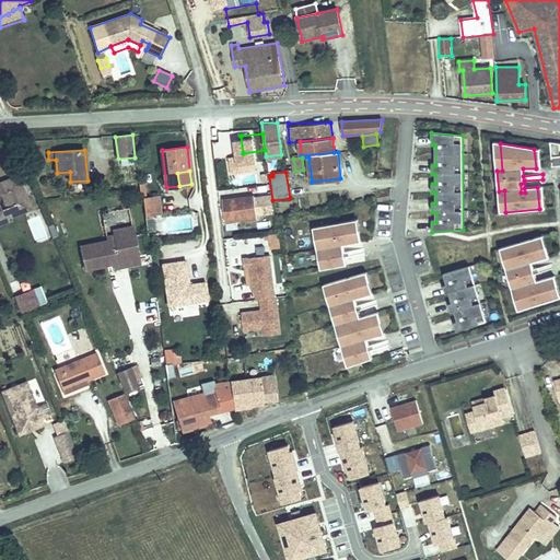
[(0,224),(8,221),(4,213),(10,212),(11,217),(31,209),(21,185),(18,186),(14,177),(0,183),(0,224)]
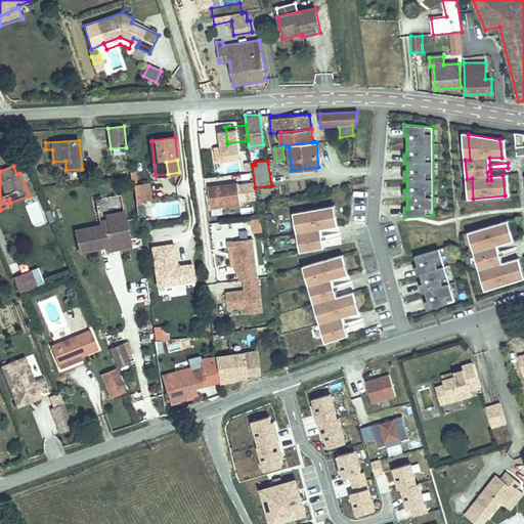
[(134,185),(136,202),(139,201),(150,200),(149,183),(134,185)]
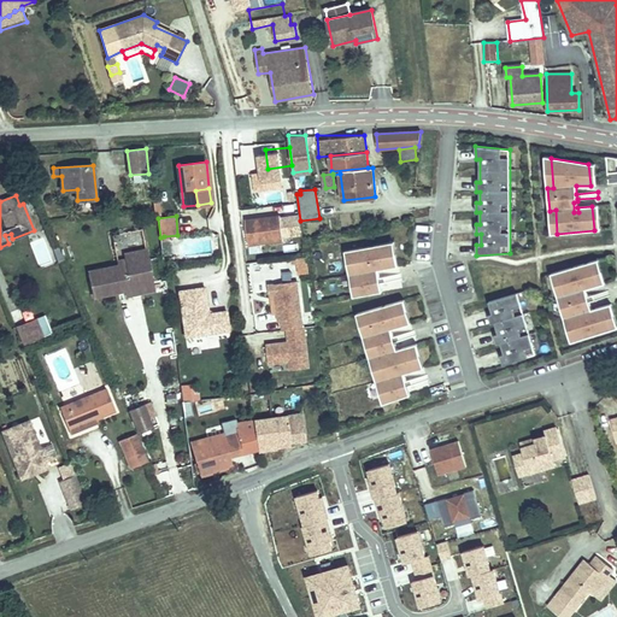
[(281,216),(246,221),(248,245),(283,240),(281,216)]
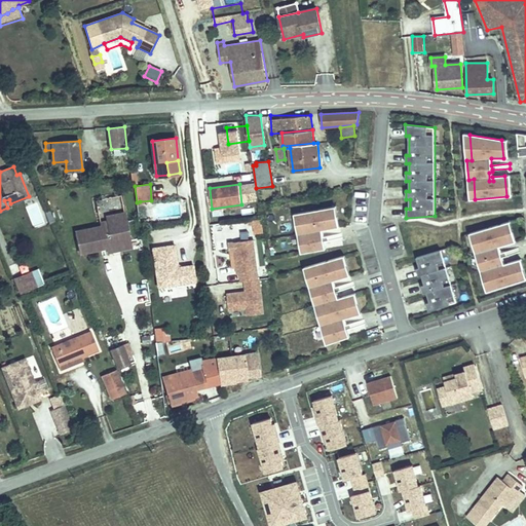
[(252,185),(246,186),(249,203),(255,202),(252,185)]
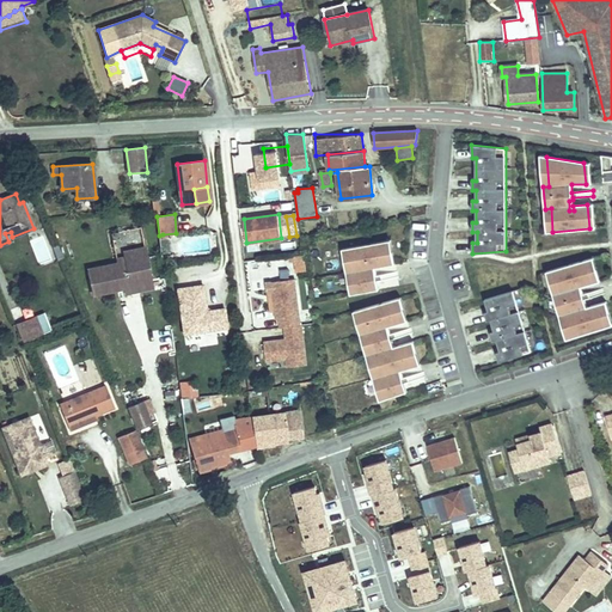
[(391,240),(384,242),(389,265),(395,264),(391,240)]
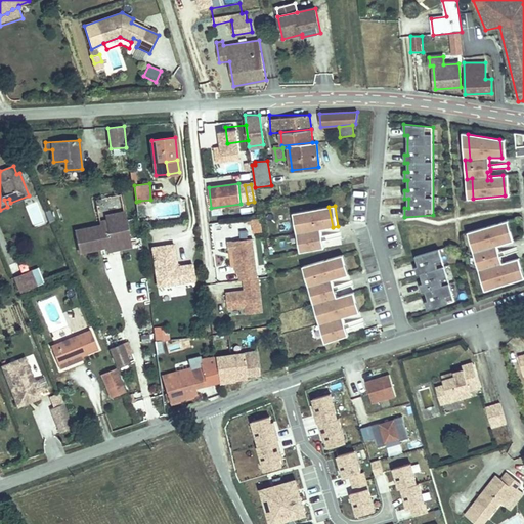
[(329,207),(300,212),(304,232),(297,233),(301,253),(324,248),(323,241),(340,237),(339,233),(322,235),(321,229),(333,227),(329,207)]
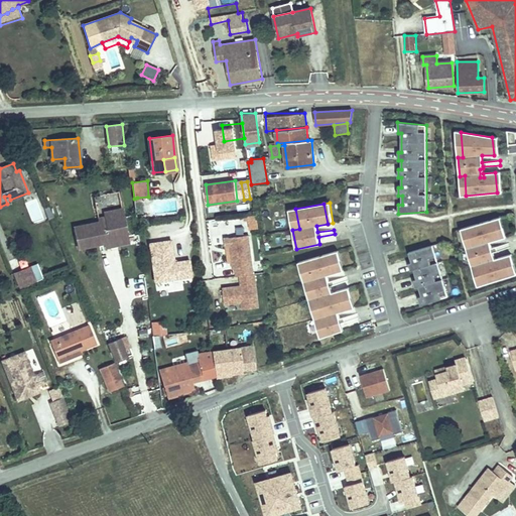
[(99,222),(75,227),(79,249),(105,243),(111,242),(110,239),(127,236),(122,209),(105,213),(106,217),(106,221),(99,222)]
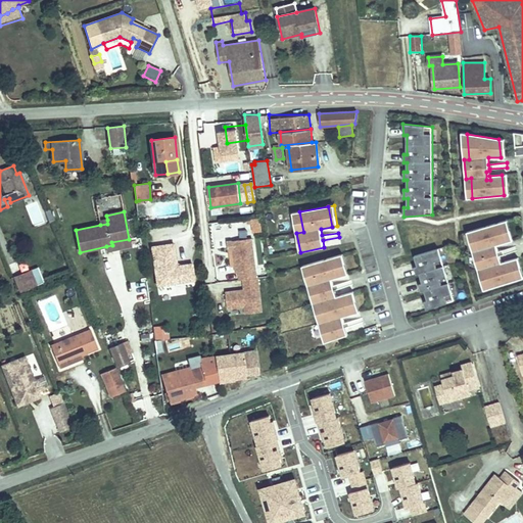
[(292,212),(296,233),(303,232),(299,211),(292,212)]
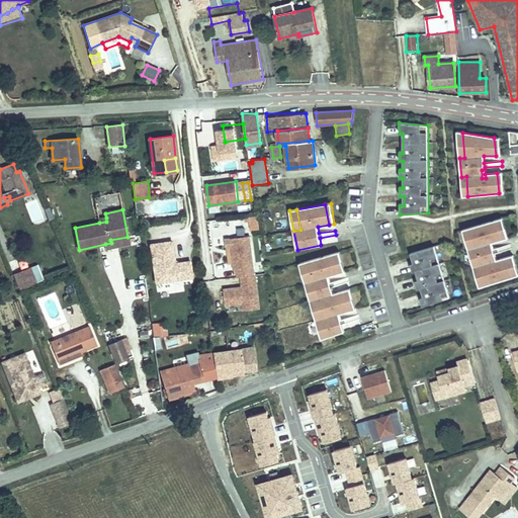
[(497,220),(503,240),(508,238),(503,219),(497,220)]
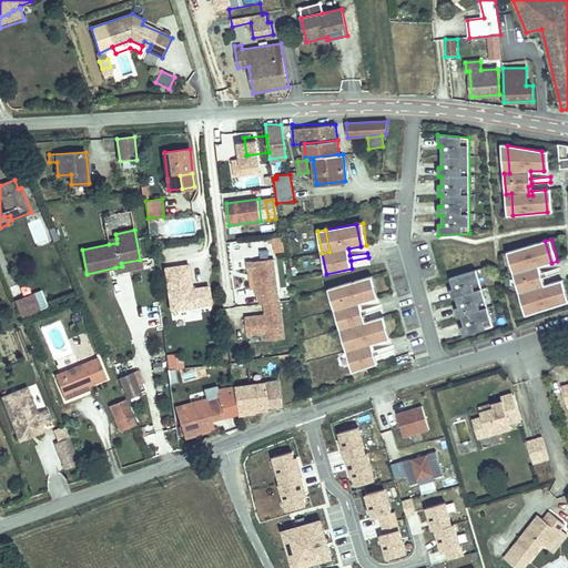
[(545,241),(514,250),(520,272),(514,273),(519,293),(526,291),(533,313),(564,304),(557,282),(556,282),(554,275),(561,273),(559,267),(551,270),(550,263),(551,263),(545,241)]
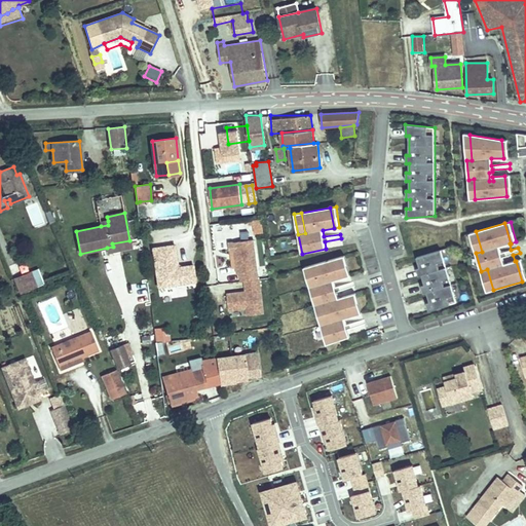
[(476,231),(470,233),(476,253),(482,252),(476,231)]
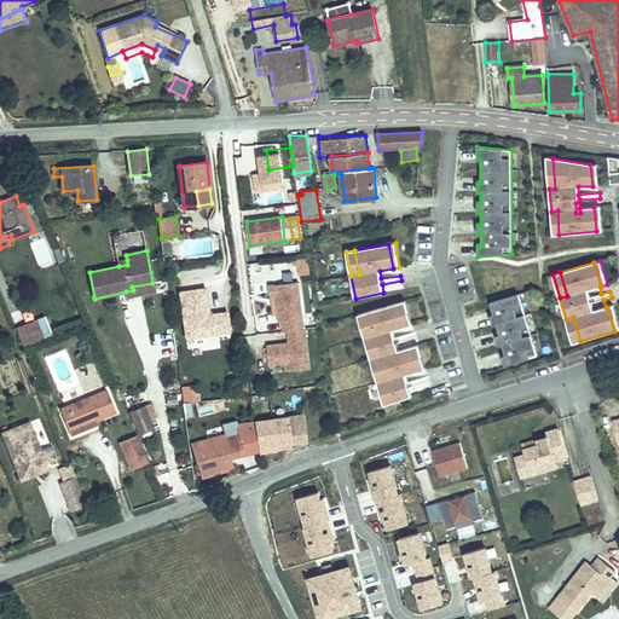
[(132,287),(133,290),(126,291),(127,298),(155,291),(152,283),(132,287)]
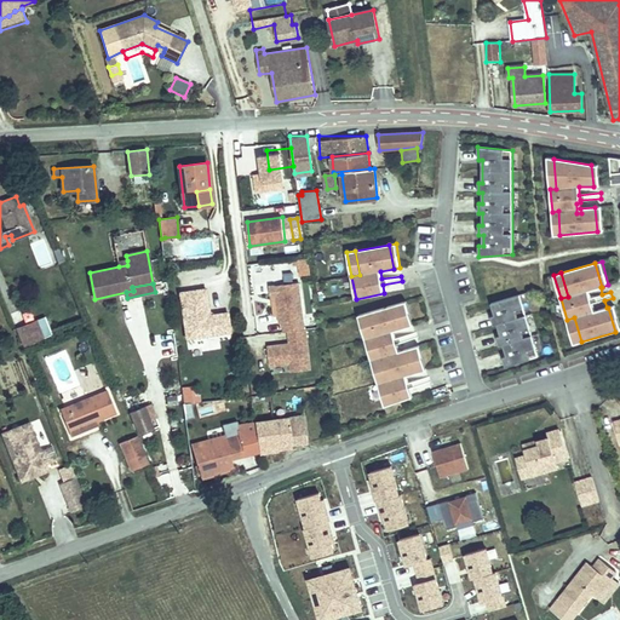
[(305,329),(299,283),(269,287),(270,297),(276,297),(280,323),(283,323),(285,332),(288,332),(305,329)]
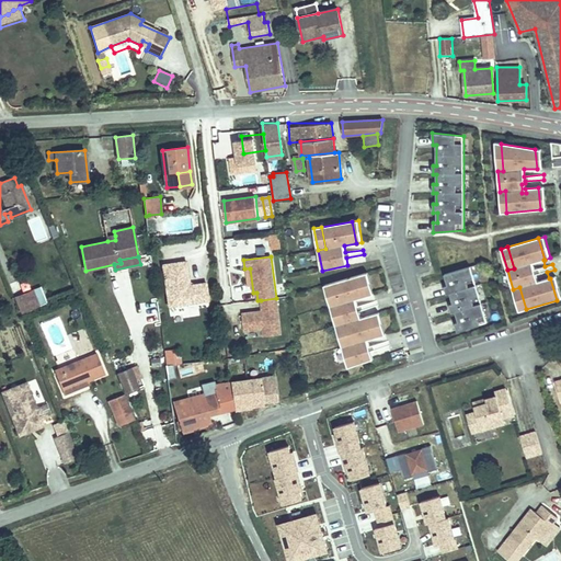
[(190,285),(186,262),(163,265),(169,306),(208,300),(206,283),(190,285)]
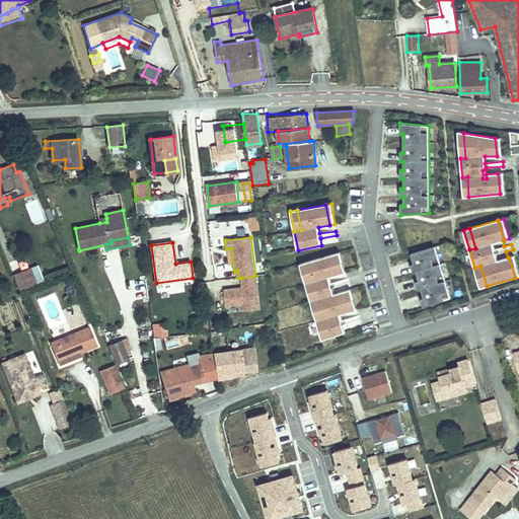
[(415,264),(412,265),(414,273),(417,272),(420,281),(417,282),(419,289),(422,289),(425,298),(421,299),(424,307),(450,298),(435,247),(412,254),(415,264)]
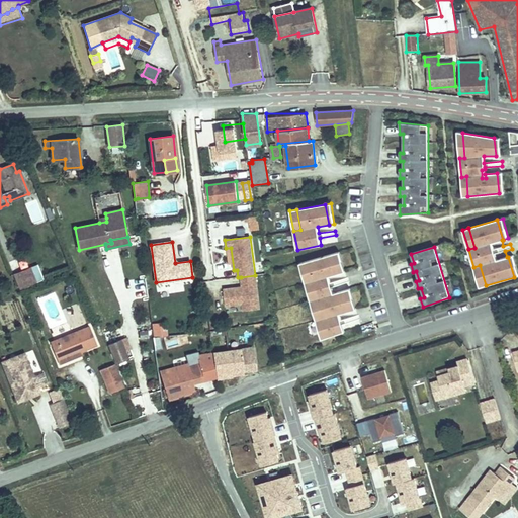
[(339,252),(334,254),(340,273),(345,272),(339,252)]
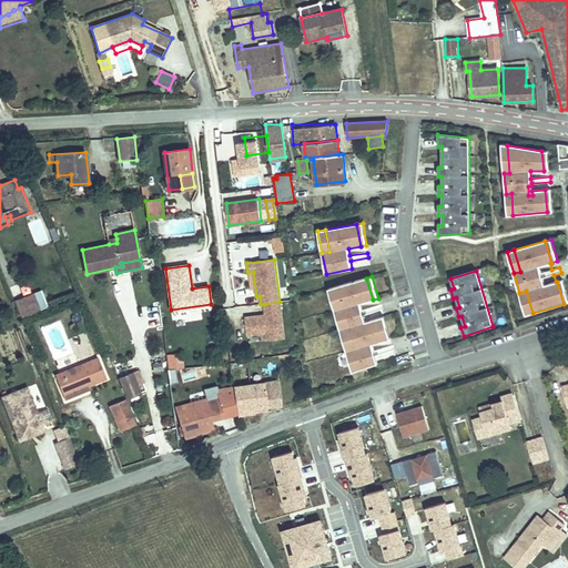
[(342,307),(334,310),(341,330),(347,327),(354,348),(346,351),(353,372),(378,364),(376,356),(394,351),(392,346),(374,351),(373,345),(385,341),(378,318),(366,322),(364,315),(382,311),(381,305),(362,311),(361,304),(373,300),(366,279),(336,287),(342,307)]
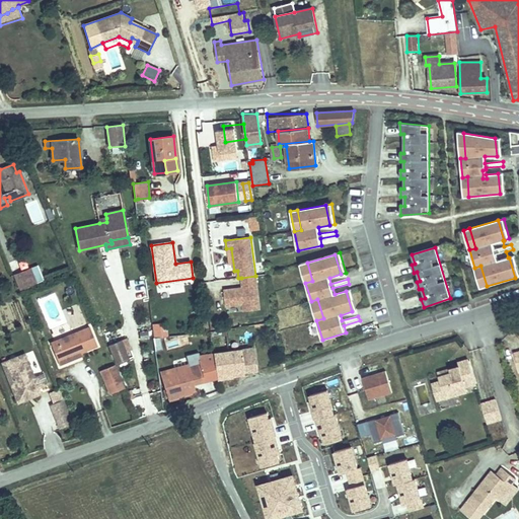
[(518,272),(514,255),(509,257),(515,278),(518,276),(518,272)]
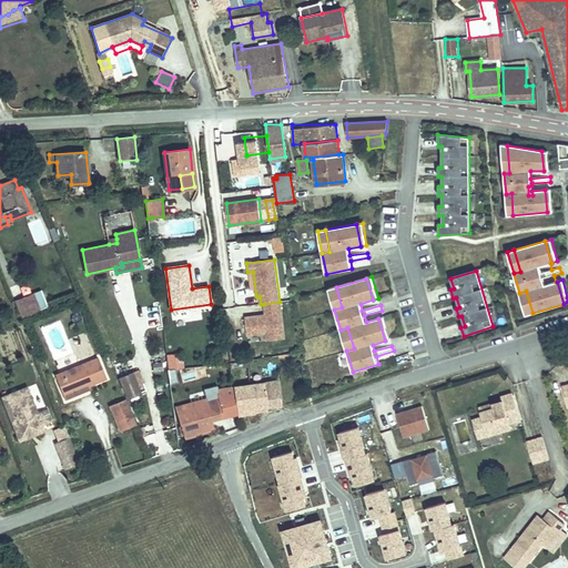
[(336,287),(328,290),(334,310),(342,307),(336,287)]
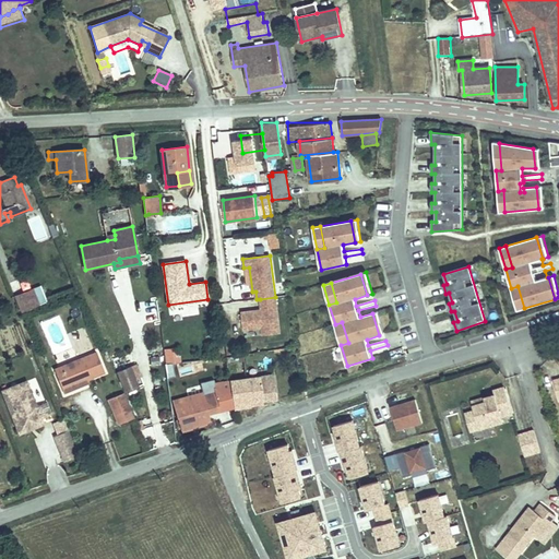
[(14,296),(21,312),(47,301),(40,285),(14,296)]
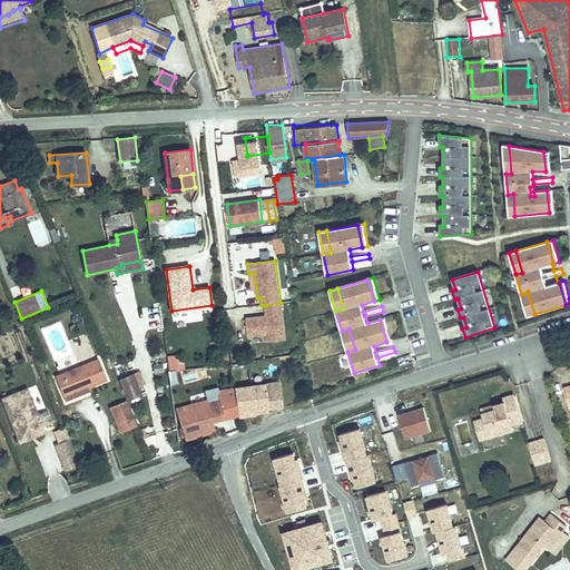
[(253,292),(242,296),(246,310),(258,305),(253,292)]
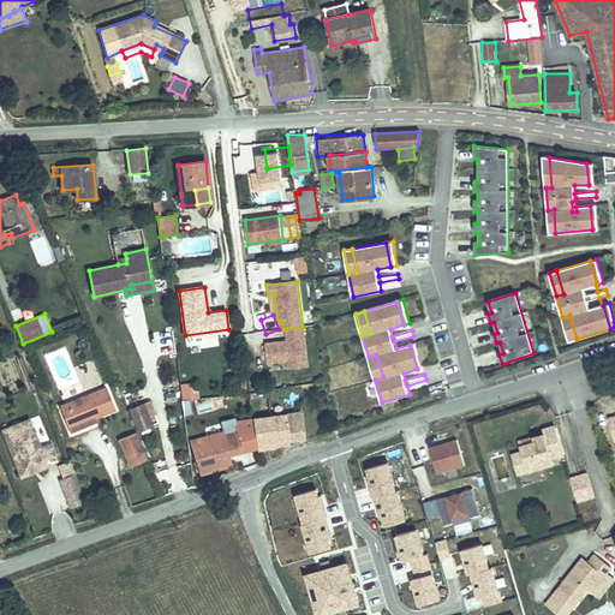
[(569,315),(562,317),(569,341),(577,339),(569,315)]
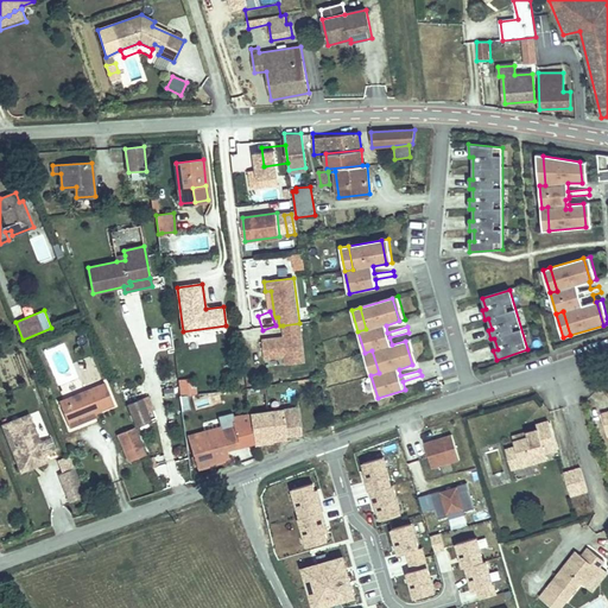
[(305,363),(301,323),(299,323),(283,325),(284,337),(263,340),(265,359),(285,356),(286,366),(305,363)]
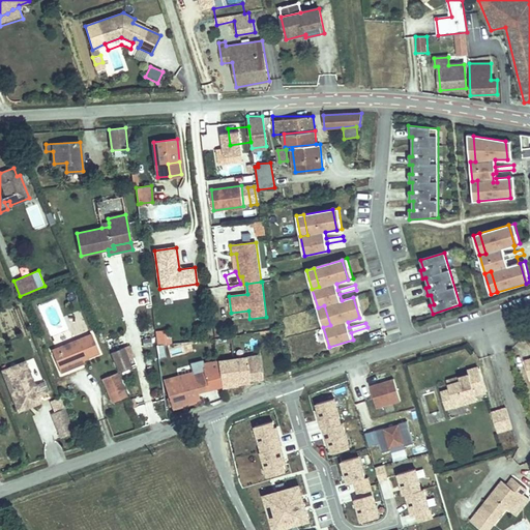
[(358,296),(353,297),(359,318),(364,317),(358,296)]
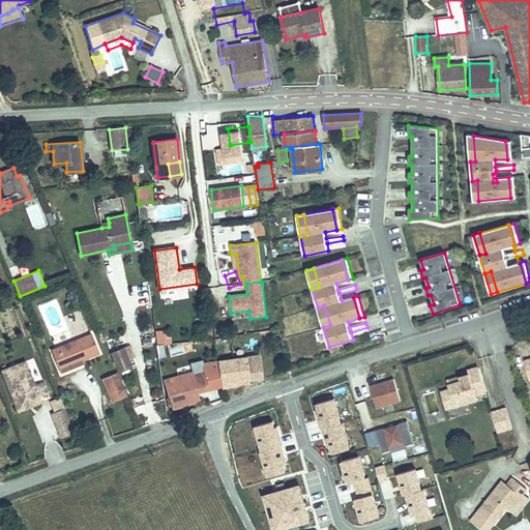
[(324,305),(318,307),(323,327),(330,325),(324,305)]
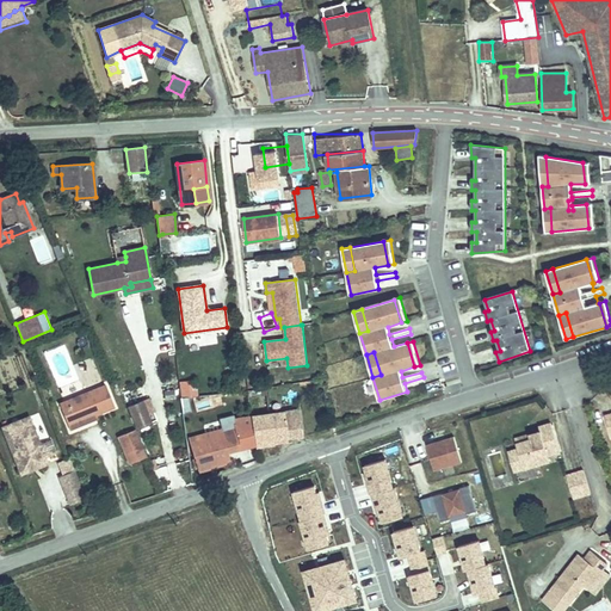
[(180,380),(179,399),(196,399),(197,381),(180,380)]
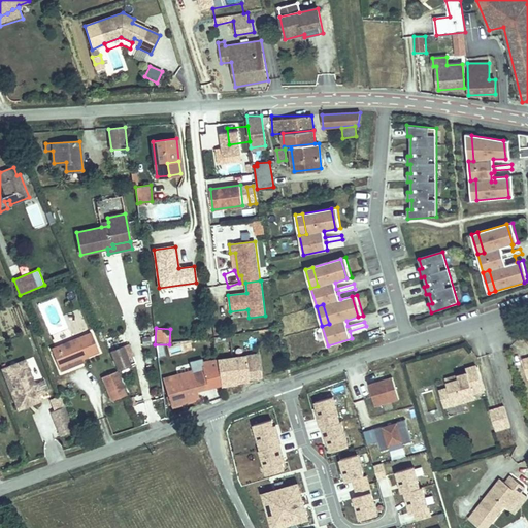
[(91,332),(52,349),(61,371),(69,368),(67,365),(84,358),(99,352),(91,332)]
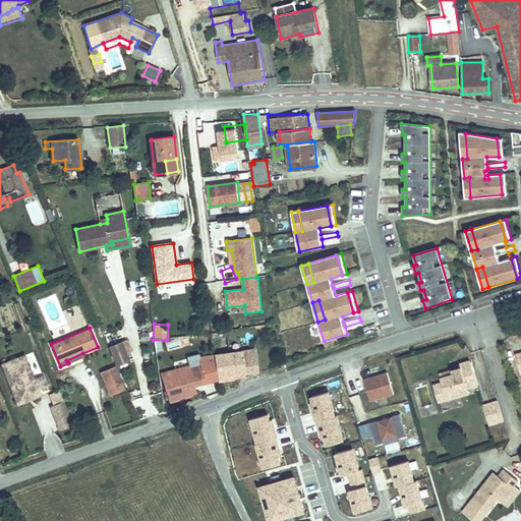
[(149,332),(140,333),(142,341),(150,340),(149,332)]
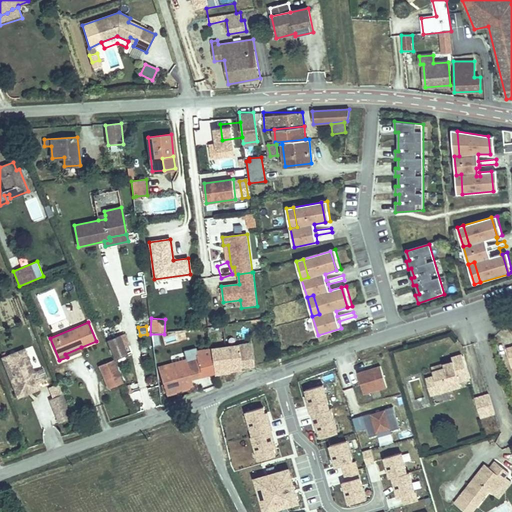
[(119,336),(107,340),(115,359),(127,354),(119,336)]
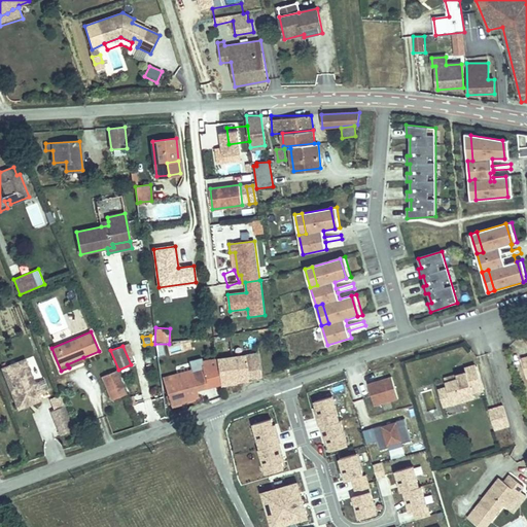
[(256,354),(217,359),(220,384),(220,385),(236,383),(236,379),(259,376),(256,354)]
